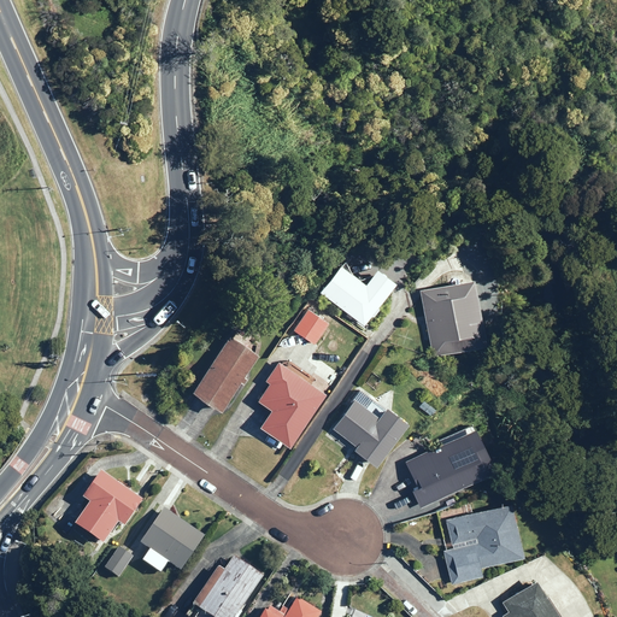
[(316,289),(346,310),(344,313),(348,316),(350,315),(362,323),(368,313),(371,313),(376,306),(375,303),(393,280),(374,265),(363,281),(336,262),(316,289)]
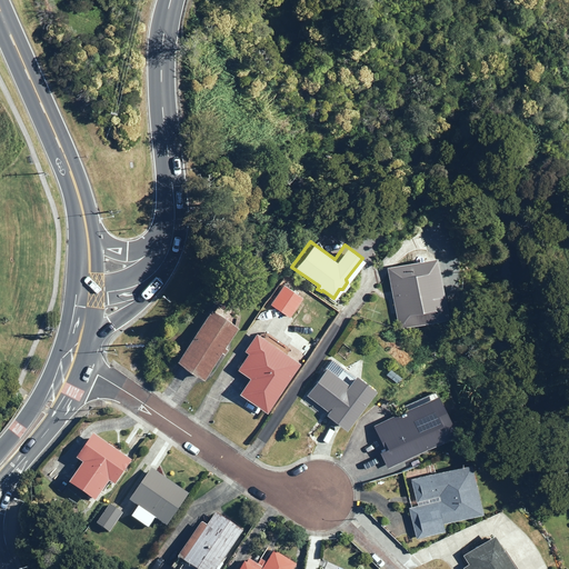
[(386,266),(398,327),(446,317),(433,256),(386,266)]
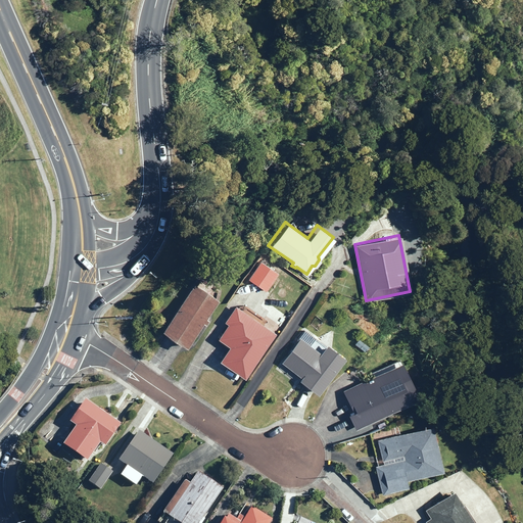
[(259,260),(247,278),(265,290),(277,272),(259,260)]
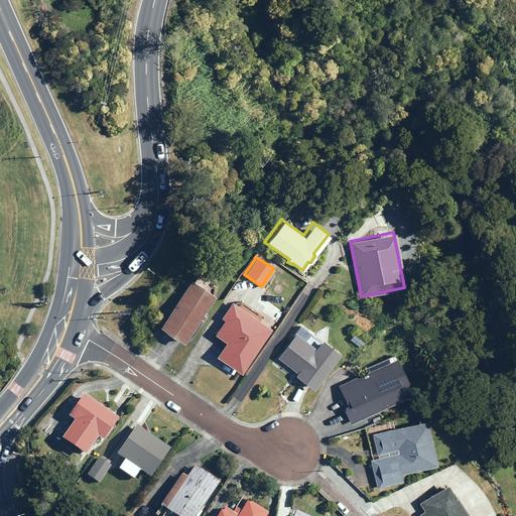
[(167,331),(165,334),(183,346),(187,340),(185,338),(200,317),(202,319),(205,314),(203,313),(215,296),(190,279),(158,325),(167,331)]
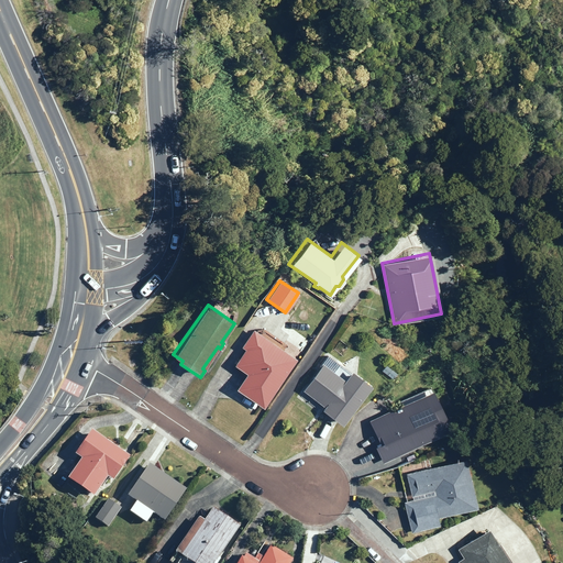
[(240,345),(244,348),(233,364),(245,372),(234,386),(262,406),(296,359),(253,328),(240,345)]
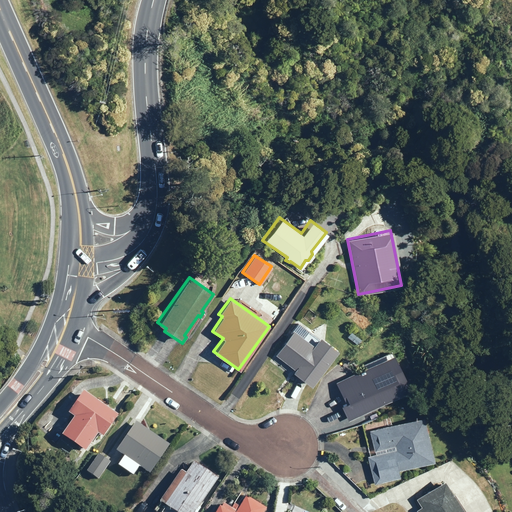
[(294,368),(292,371),(309,385),(336,349),(318,336),(317,337),(298,322),(274,353),(294,368)]
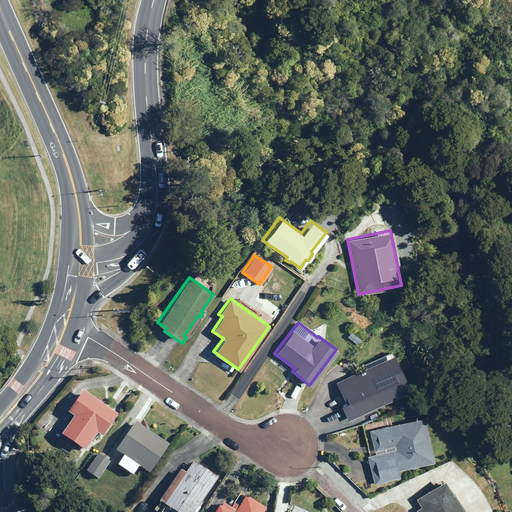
[(350,332),(347,336),(356,343),(360,339),(350,332)]
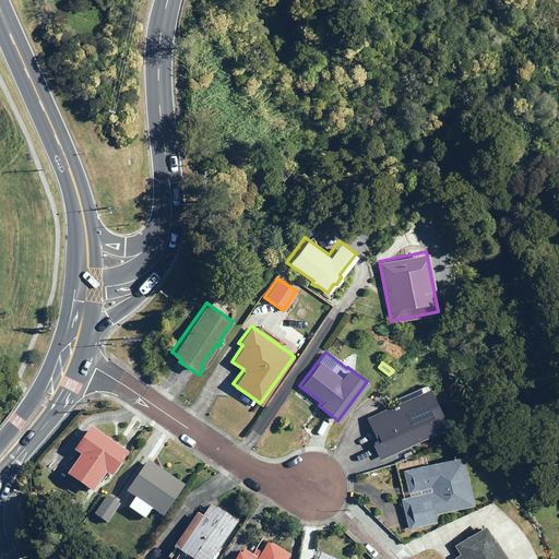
[(426,385),(365,417),(377,440),(371,442),(379,459),(445,425),(426,385)]
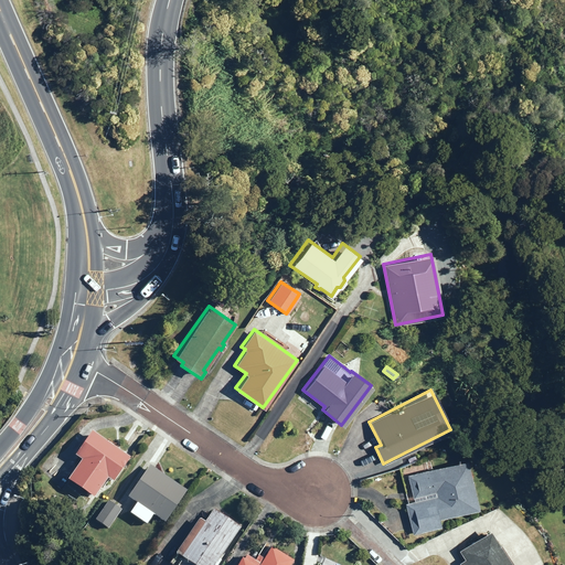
[(80,459),(65,479),(92,497),(105,477),(110,481),(128,456),(89,429),(72,454),(80,459)]
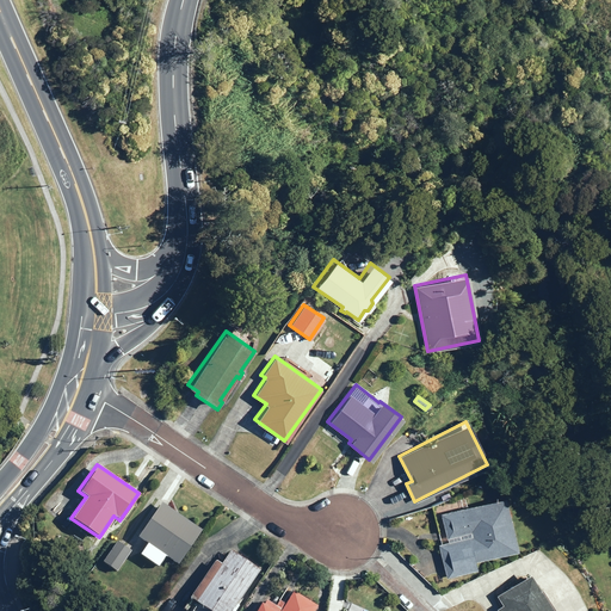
[(446,542),(438,544),(445,575),(476,568),(474,560),(516,548),(503,495),(439,512),(446,542)]
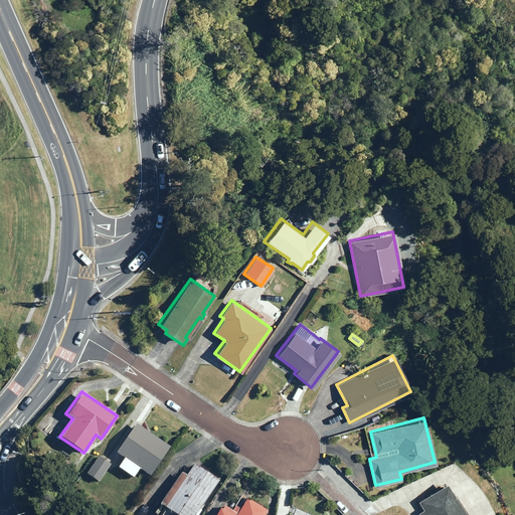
[(131,464),(130,465),(138,470),(138,469),(149,476),(169,447),(136,423),(116,453),(131,464)]
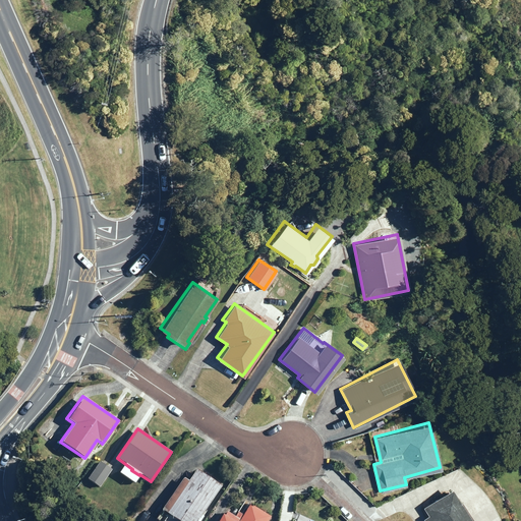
[(99,461),(87,479),(99,487),(111,469),(99,461)]
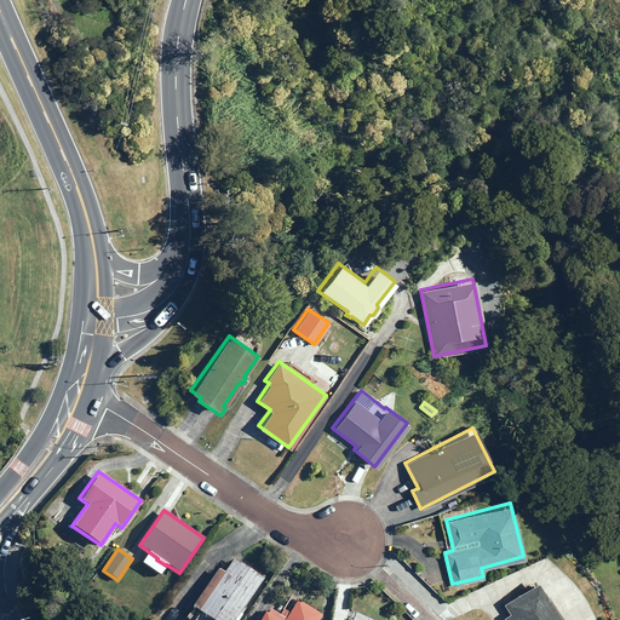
[(191,607),(200,613),(195,619),(236,619),(241,614),(239,613),(262,578),(233,558),(223,573),(218,568),(191,607)]
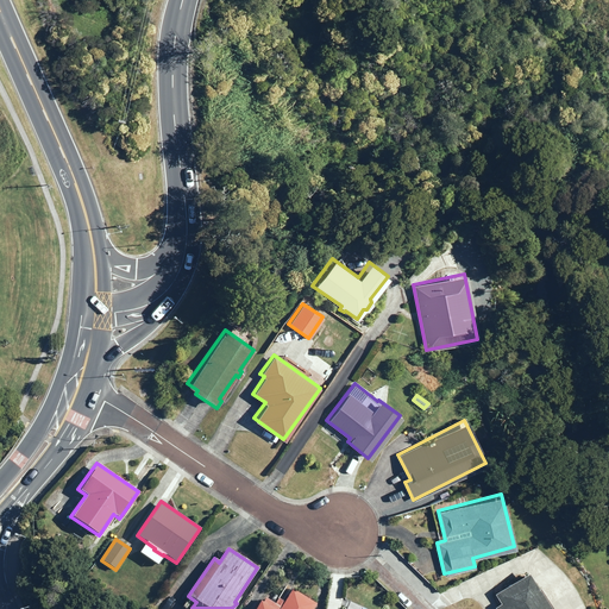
[(267,570),(256,585),(263,591),(275,576),(267,570)]
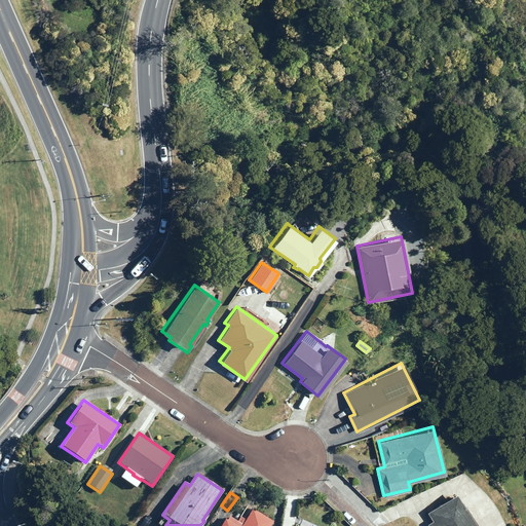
[(426,511),(431,520),(426,523),(428,525),(477,525),(455,492),(426,511)]
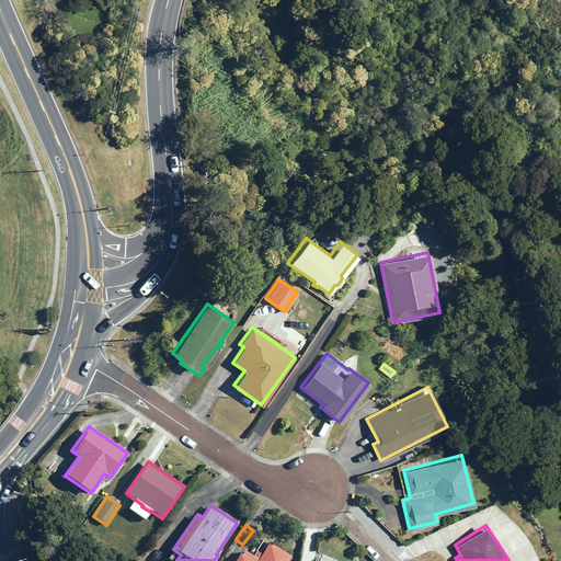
[(239,552),(233,560),(287,560),(290,556),(268,542),(258,559),(243,550),(241,554),(239,552)]
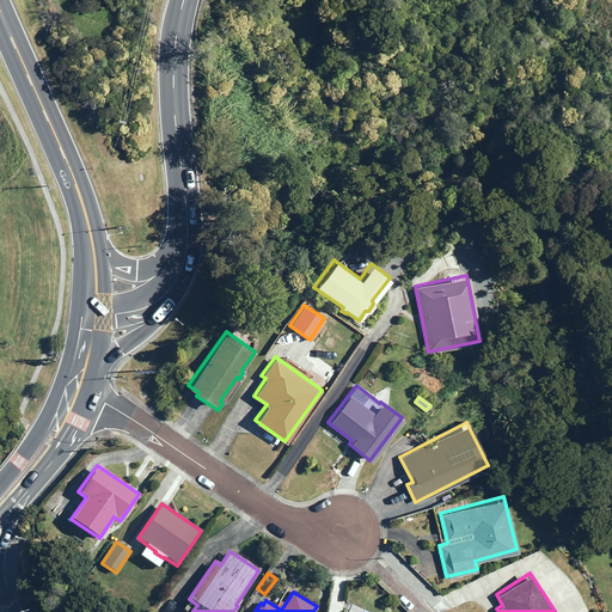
All buildings are outlined.
